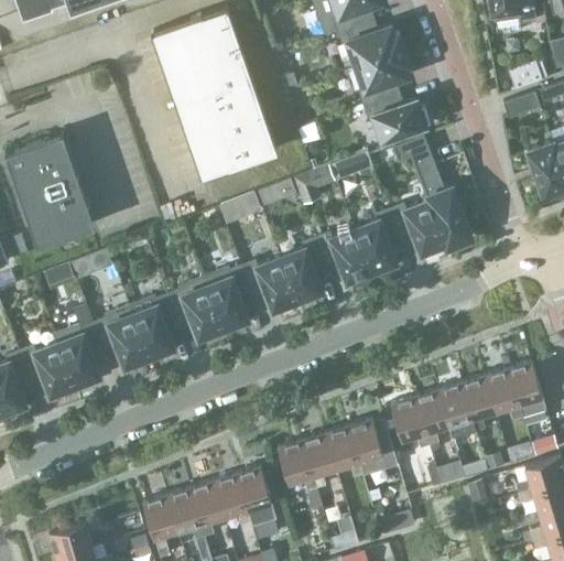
[(15,0),(22,18),(53,7),(52,4),(65,0),(15,0)]
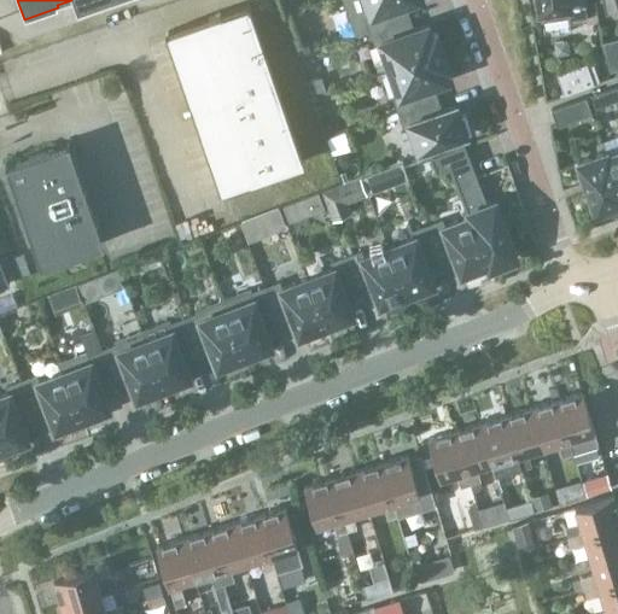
[(114,0),(73,0),(77,12),(114,0)]
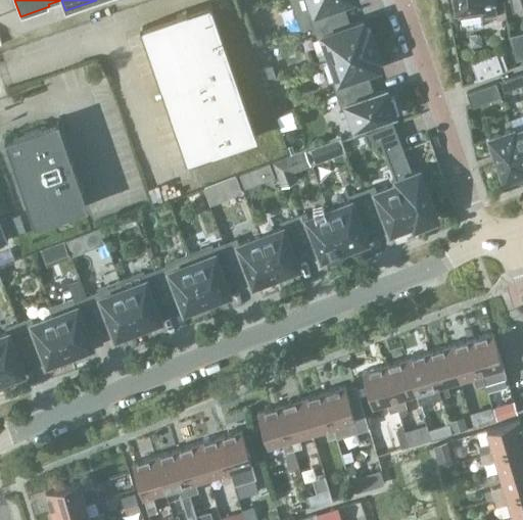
[(313,29),(346,17),(342,6),(354,2),(353,0),(307,0),(314,14),(308,16),(313,29)]
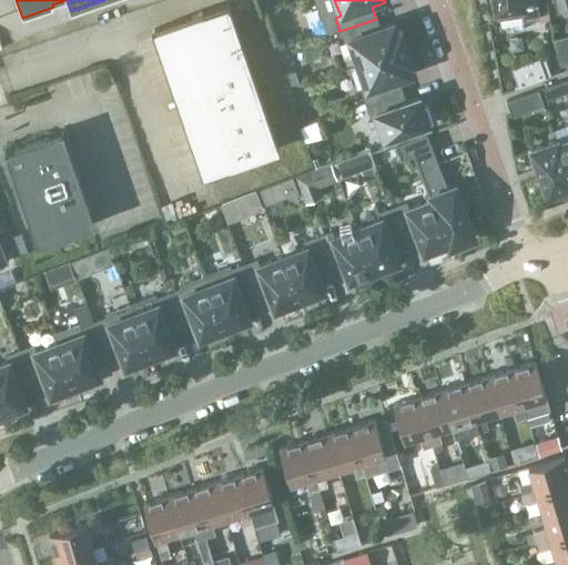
[(493,0),(497,22),(524,19),(524,24),(540,22),(537,0),(493,0)]
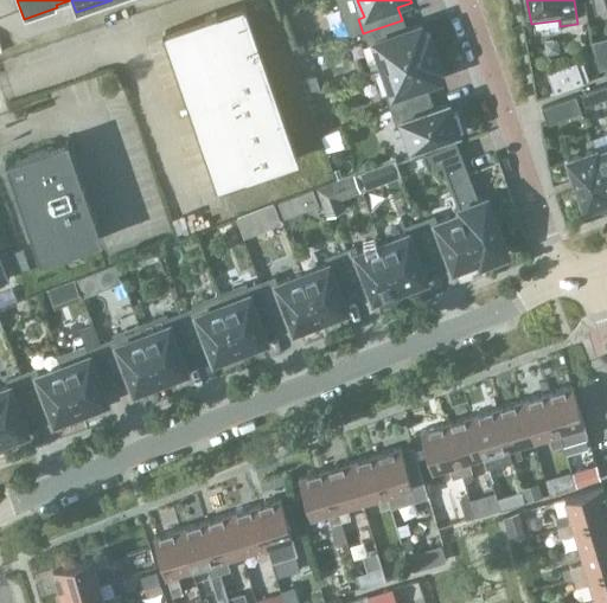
[(606,13),(606,0),(590,0),(595,17),(606,13)]
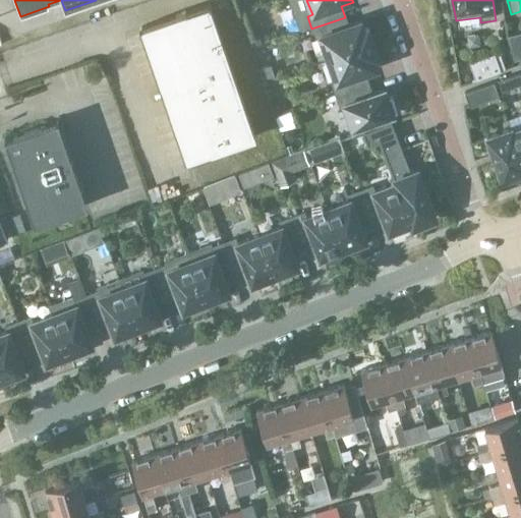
[(139,30),(163,97),(232,72),(209,6),(139,30)]
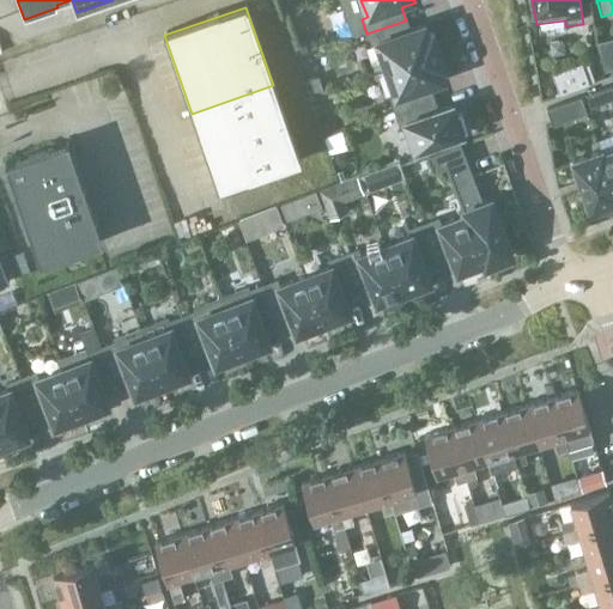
[(386,72),(439,54),(432,36),(428,37),(424,28),(410,34),(406,20),(366,34),(371,48),(377,47),(386,72)]
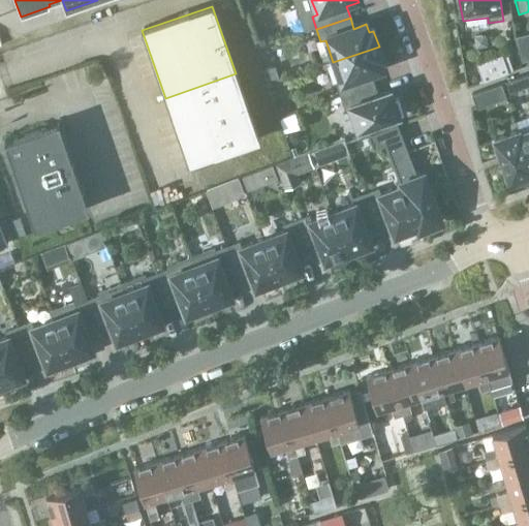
[(261,39),(251,42),(254,51),(265,48),(261,39)]
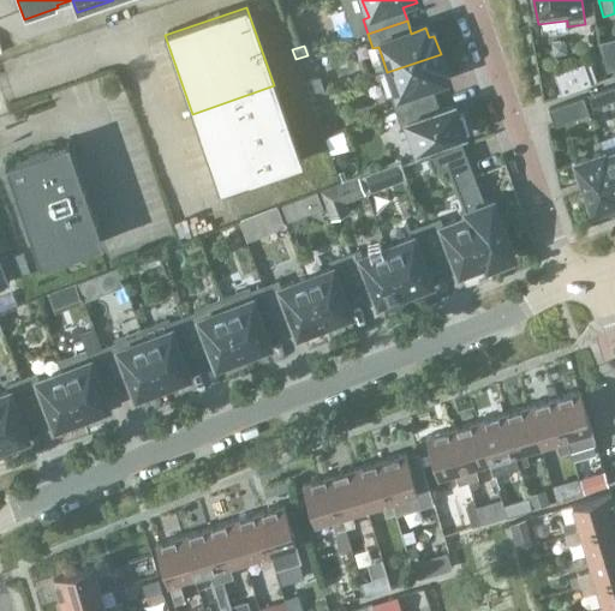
[(311,53),(308,55),(296,59),(310,99),(326,94),(311,53)]
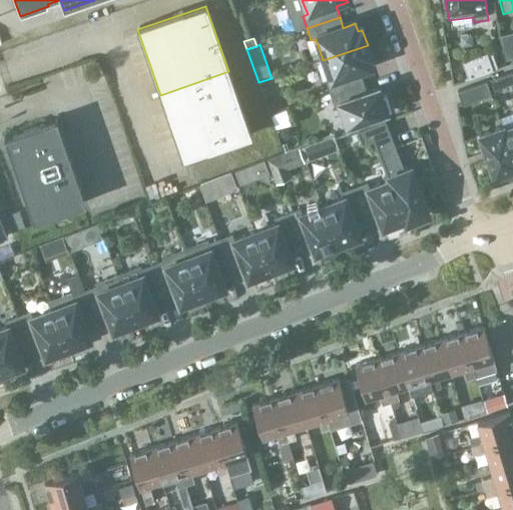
[(331,95),(363,84),(359,73),(371,69),(369,61),(373,60),(368,45),(323,60),(331,82),(326,83),(331,95)]
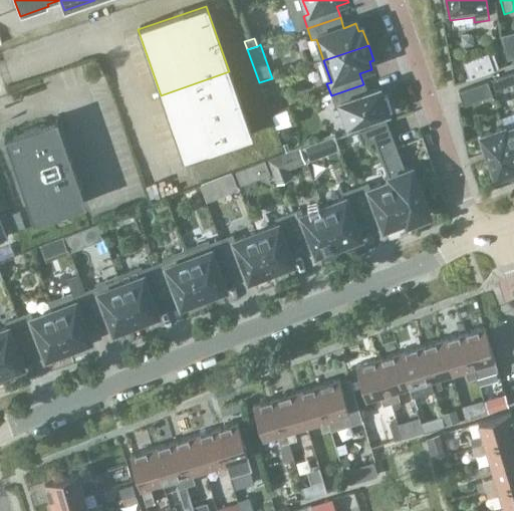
[(513,50),(505,53),(507,62),(513,60),(513,50)]
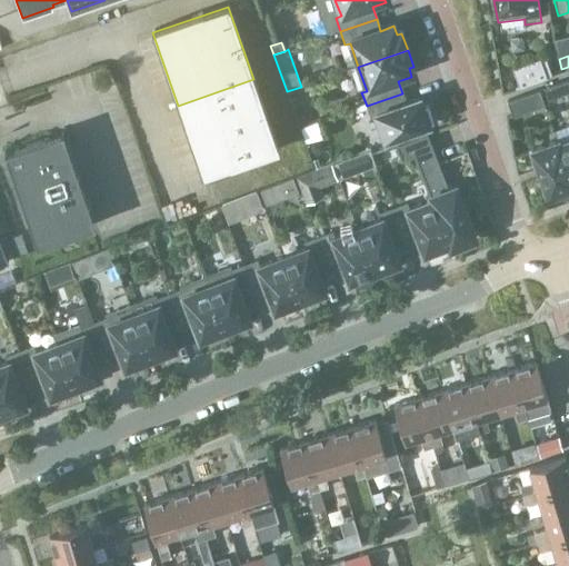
[(520,90),(547,80),(540,61),(512,71),(520,90)]
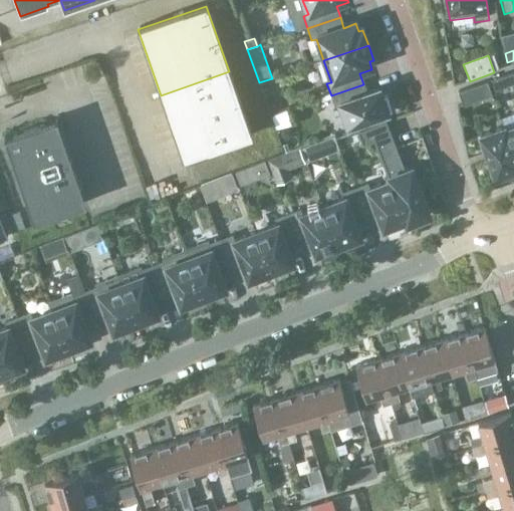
[(229,71),(161,95),(183,161),(252,138),(229,71)]
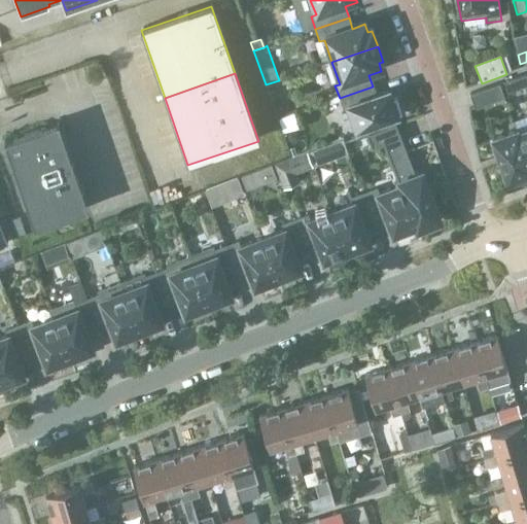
[(511,94),(526,88),(523,77),(506,83),(511,94)]
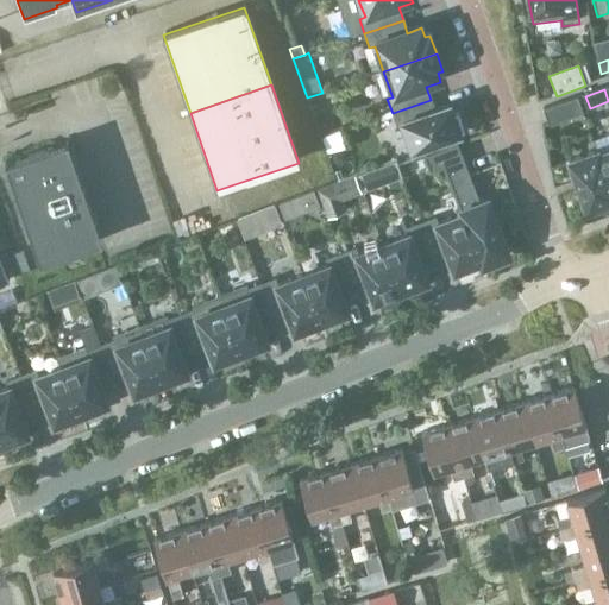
[(548,126),(583,114),(577,99),(544,111),(548,126)]
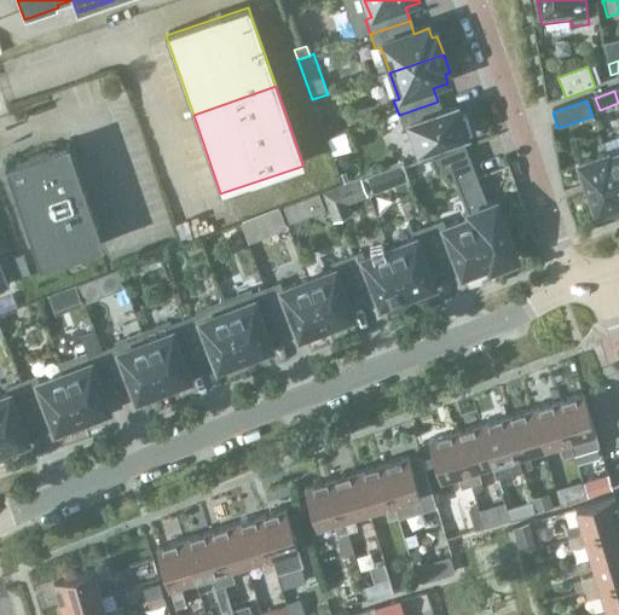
[(438,102),(399,115),(404,129),(409,128),(418,155),(472,137),(466,117),(461,119),(457,110),(443,115),(438,102)]
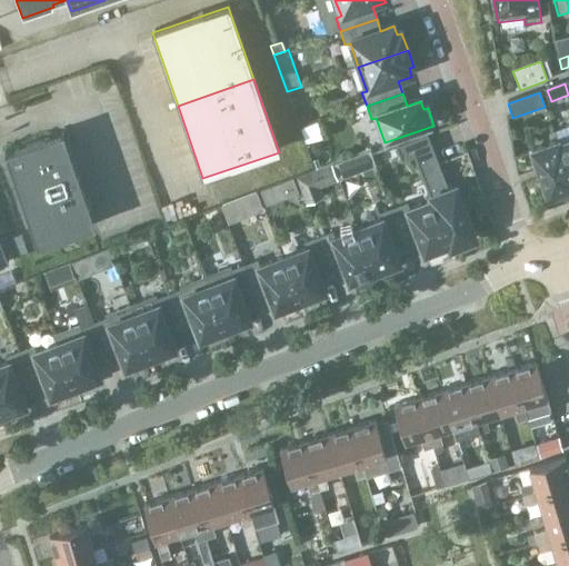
[(568,128),(555,133),(558,144),(559,146),(568,172),(568,128)]
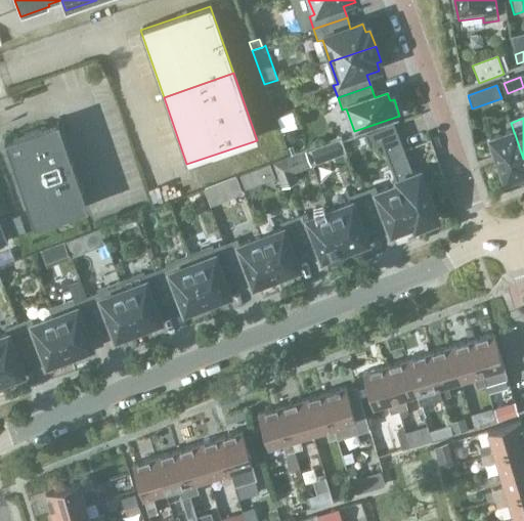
[(58,124),(4,142),(35,229),(88,210),(58,124)]
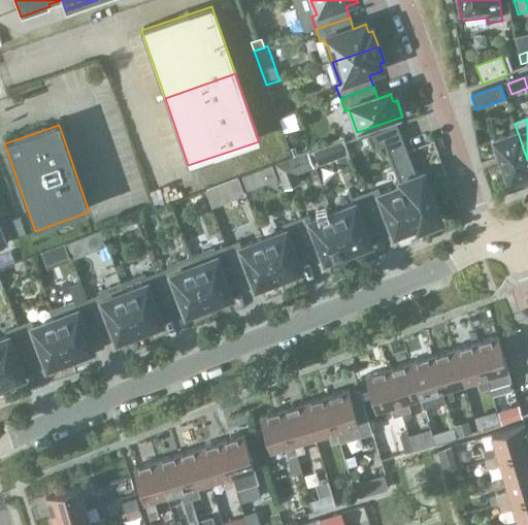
[(400,189),(418,233),(441,224),(423,174),(416,177),(396,127),(367,138),(372,151),(385,146),(400,189)]
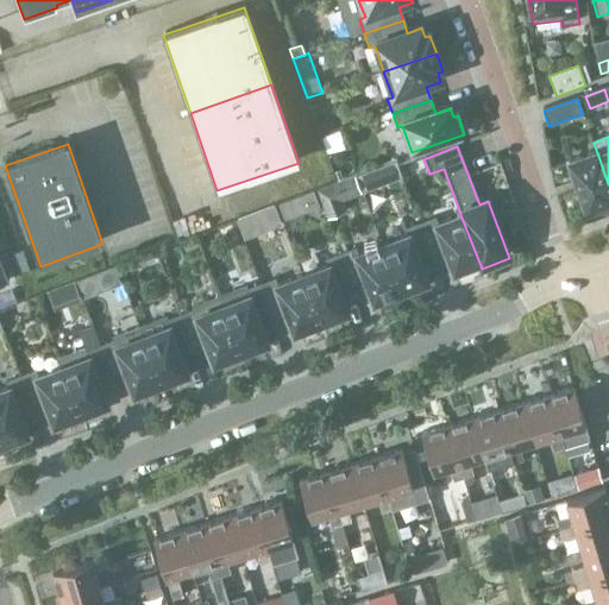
[(608,184),(598,156),(597,153),(569,163),(586,213),(608,205),(608,184)]
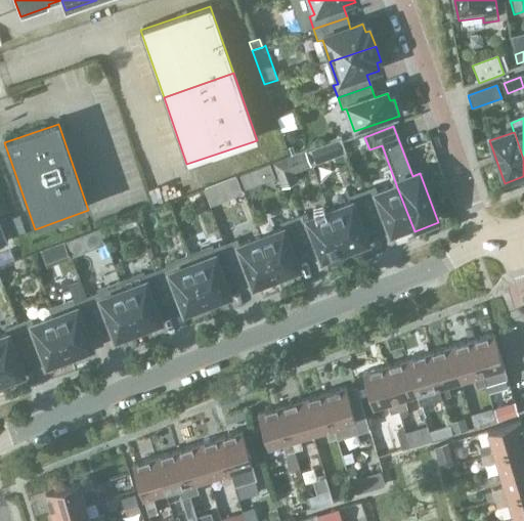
[(317,149),(309,153),(313,166),(321,163),(317,149)]
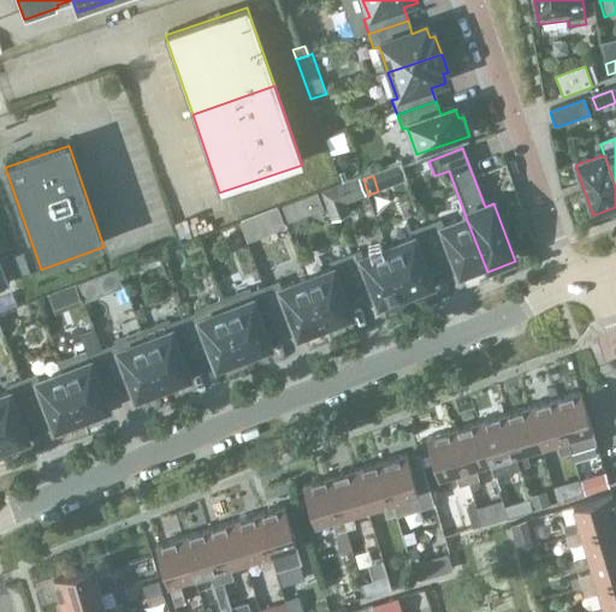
[(339,189),(323,195),(332,224),(349,217),(339,189)]
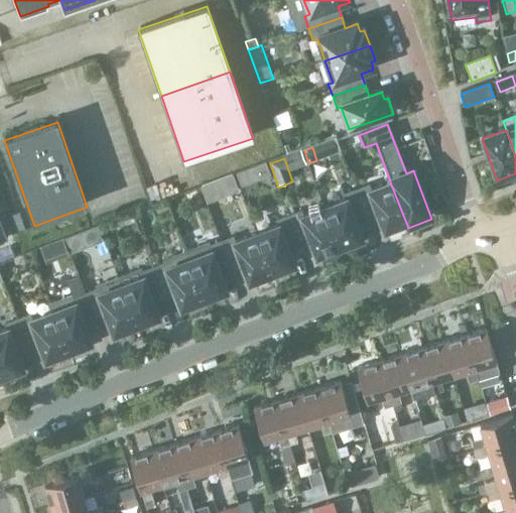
[(251,170),(236,175),(241,188),(256,183),(251,170)]
